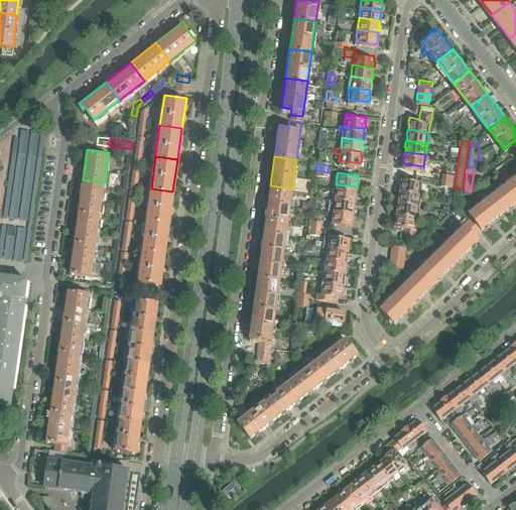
[(505,207),(515,198),(515,172),(493,192),(505,207)]
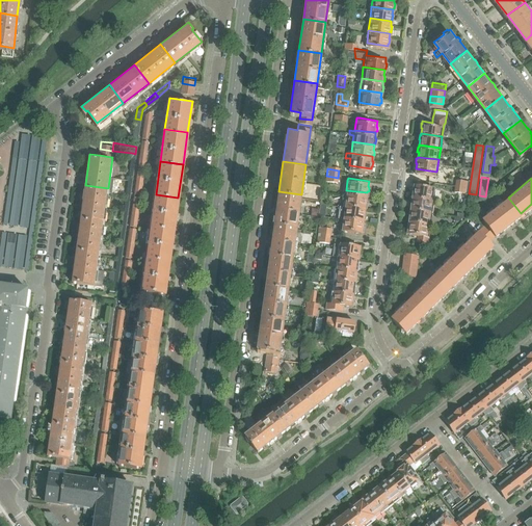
[(467,189),(468,182),(455,181),(454,187),(467,189)]
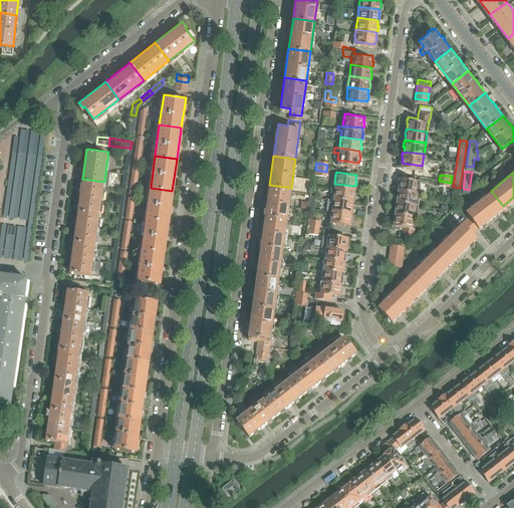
[(419,190),(421,178),(401,176),(400,181),(399,181),(398,185),(399,186),(399,187),(419,190)]
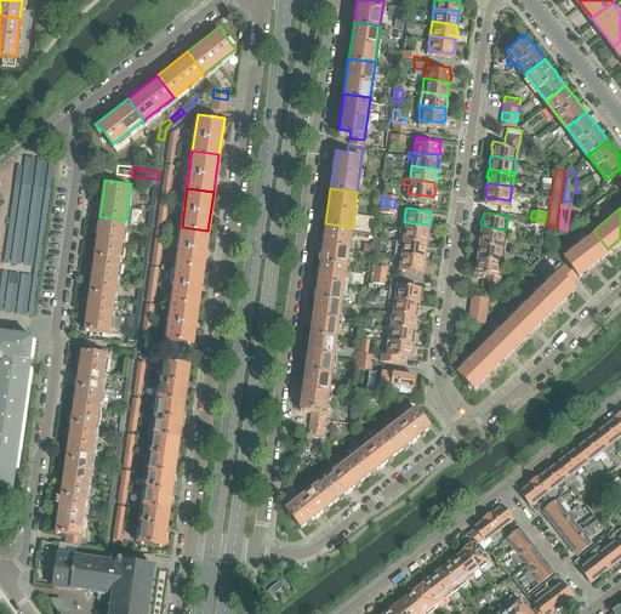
[(121,256),(126,220),(100,216),(95,251),(121,256)]
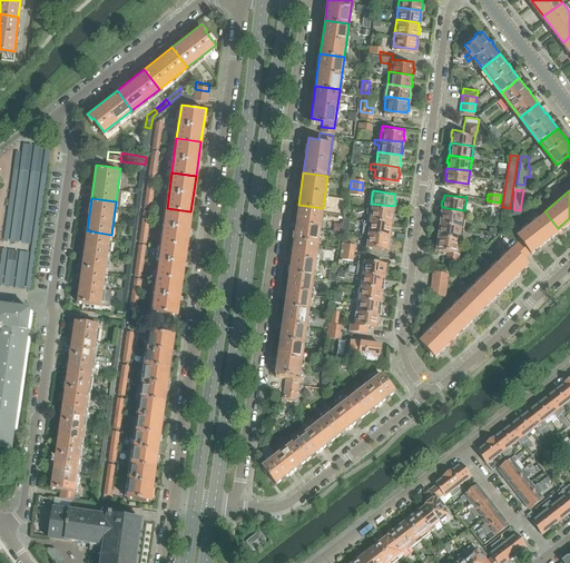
[(371,204),(369,216),(392,219),(392,218),(393,218),(393,213),(393,207),(393,206),(371,204)]
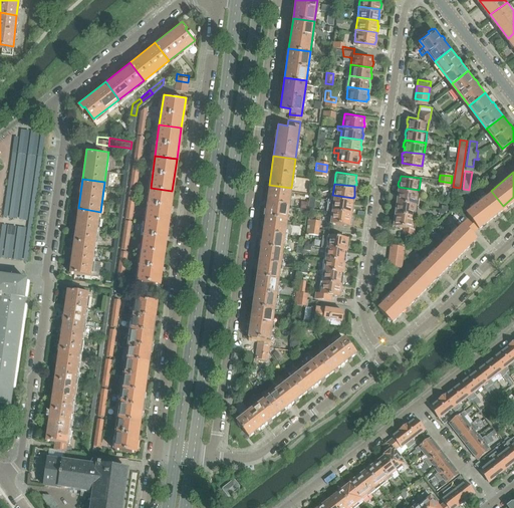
[(287,218),(291,188),(269,185),(265,215),(287,218)]
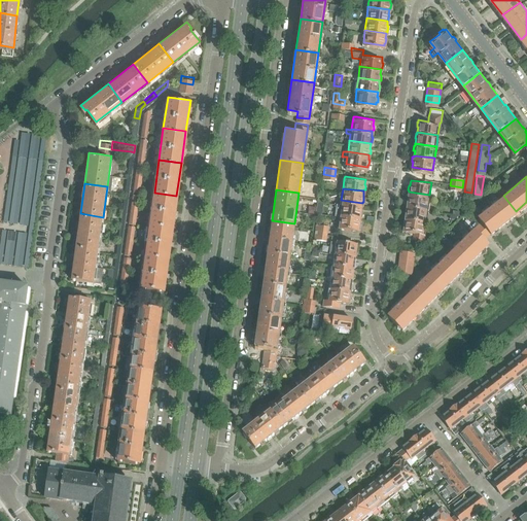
[(407,197),(406,202),(407,202),(407,203),(427,206),(429,195),(409,192),(409,193),(408,198),(407,197)]
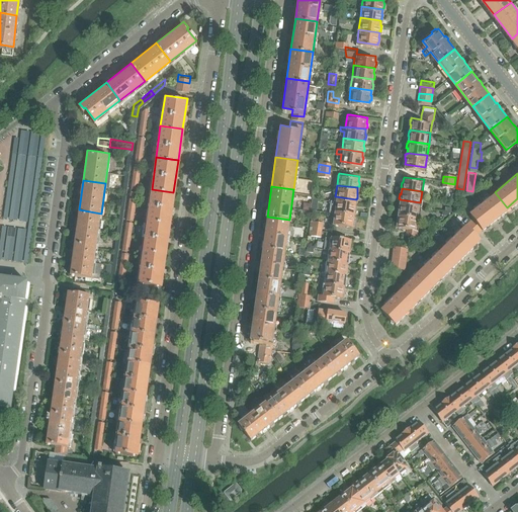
[(169,222),(173,192),(152,189),(147,219),(169,222)]
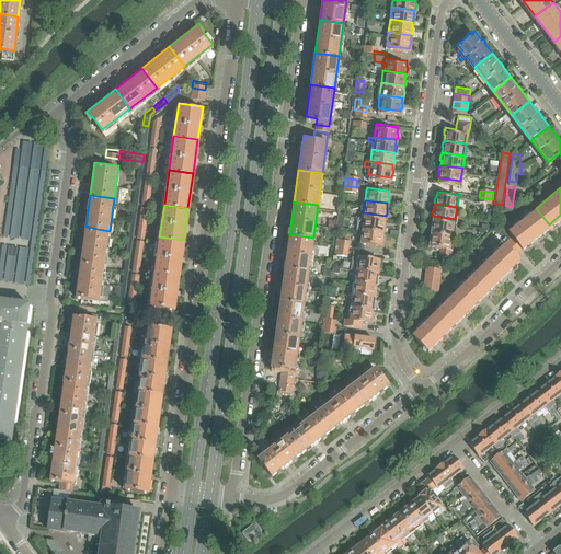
[(524,244),(547,226),(549,224),(536,208),(508,229),(512,232),(522,244),(523,244),(524,244)]
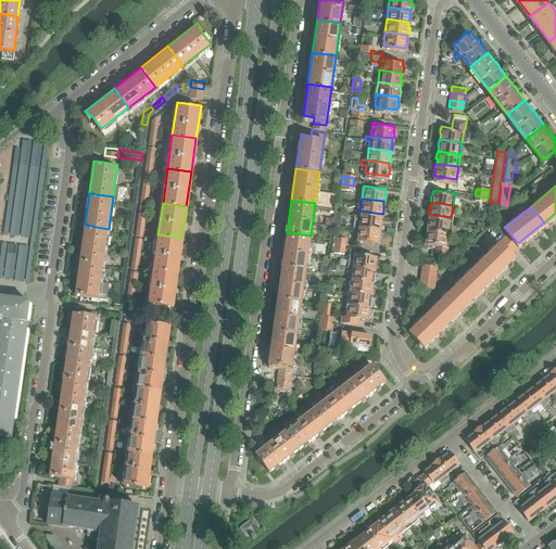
[(355,211),(354,222),(358,224),(380,227),(380,225),(381,225),(382,219),(381,219),(382,215),(382,214),(359,211),(355,211)]
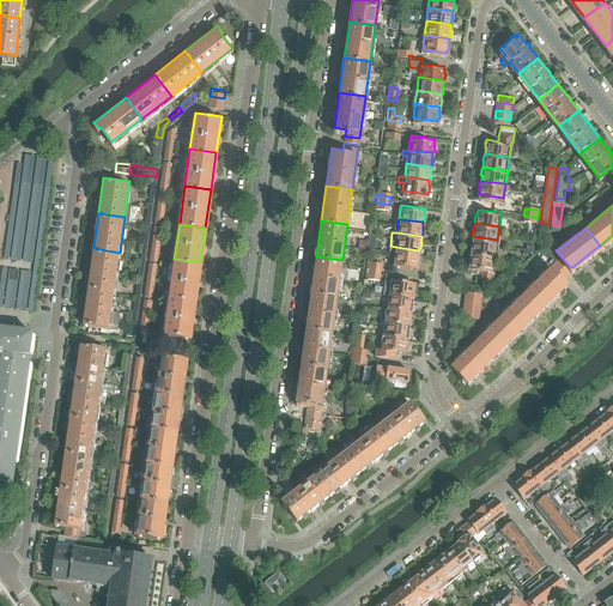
[(471,243),(471,248),(472,248),(472,250),(496,254),(497,241),(497,240),(473,236),(473,237),(473,238),(473,243),(471,243)]
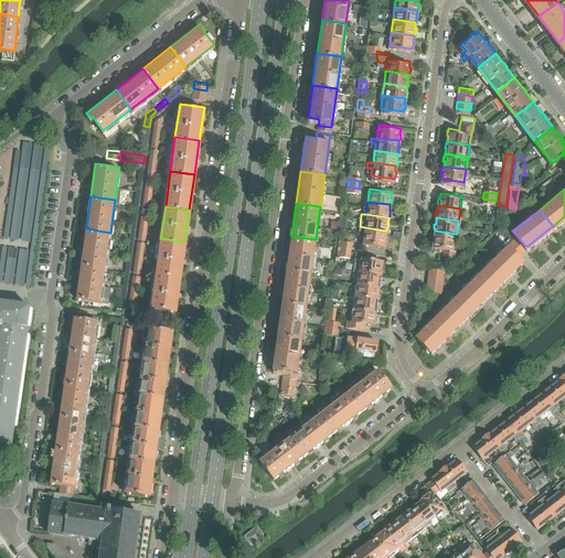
[(364,227),(362,240),(384,243),(385,240),(386,242),(387,236),(385,236),(386,232),(386,231),(364,227)]
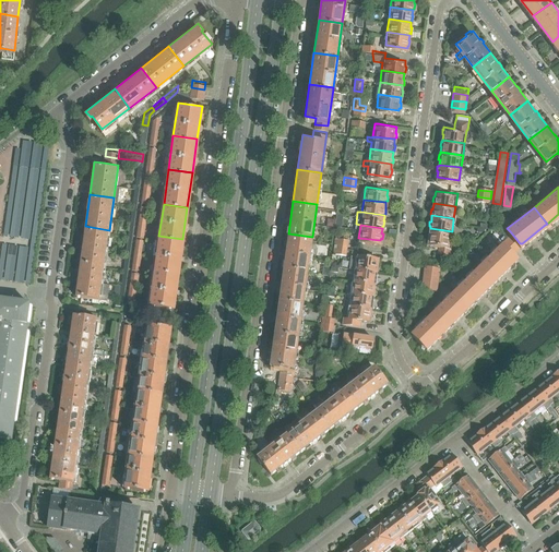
[(105,264),(109,230),(85,226),(81,261),(105,264)]
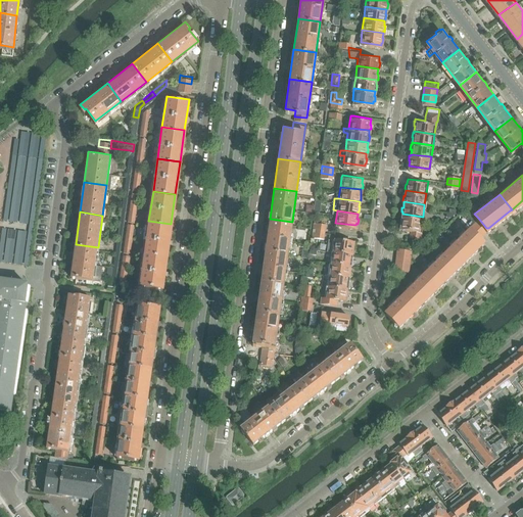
[(420,235),(423,217),(402,214),(401,219),(400,219),(399,224),(400,224),(400,226),(411,227),(410,234),(420,235)]
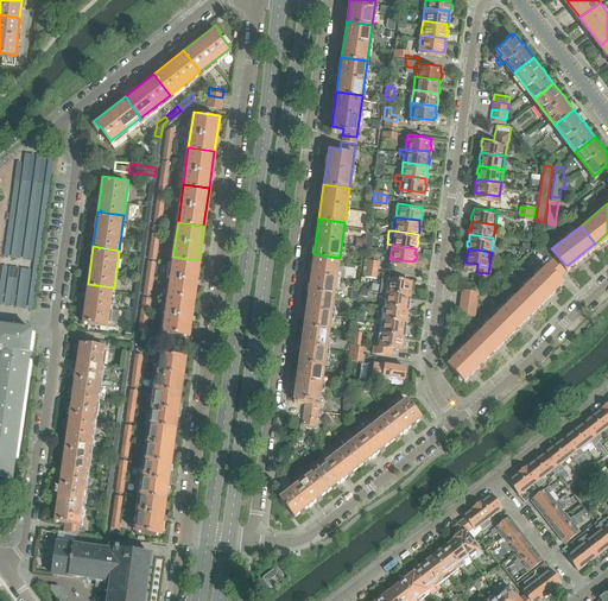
[(371,254),(372,251),(365,251),(363,263),(378,264),(379,255),(371,254)]
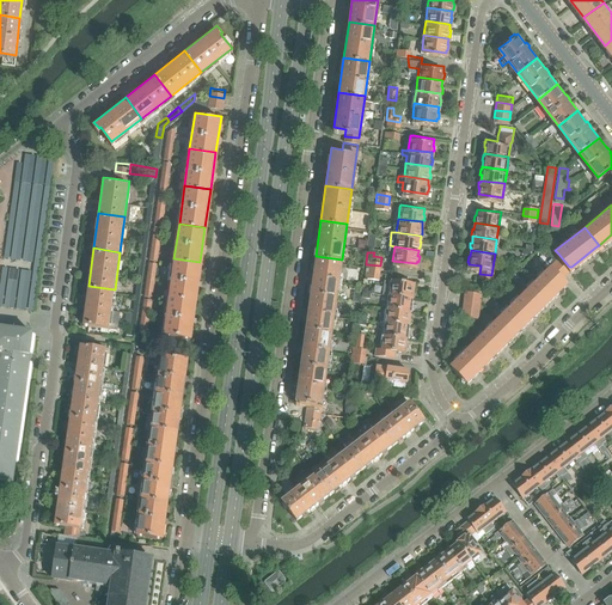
[(561,275),(569,267),(558,254),(549,263),(550,264),(561,275)]
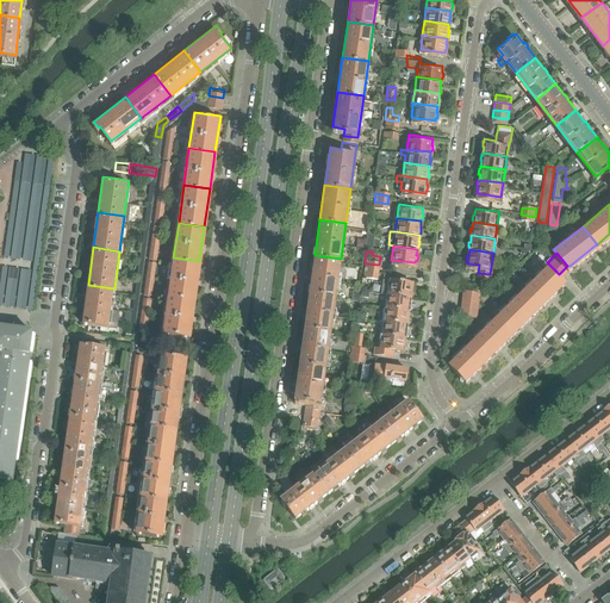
[(336,294),(338,277),(341,259),(315,255),(310,291),(336,294)]
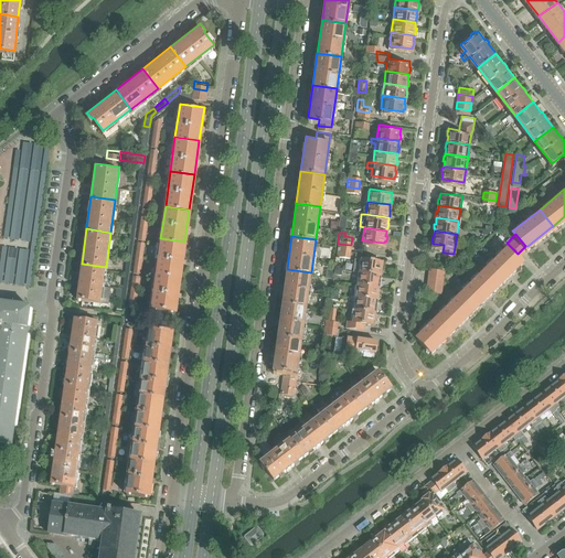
[(180,277),(182,263),(184,242),(160,238),(156,272),(180,277)]
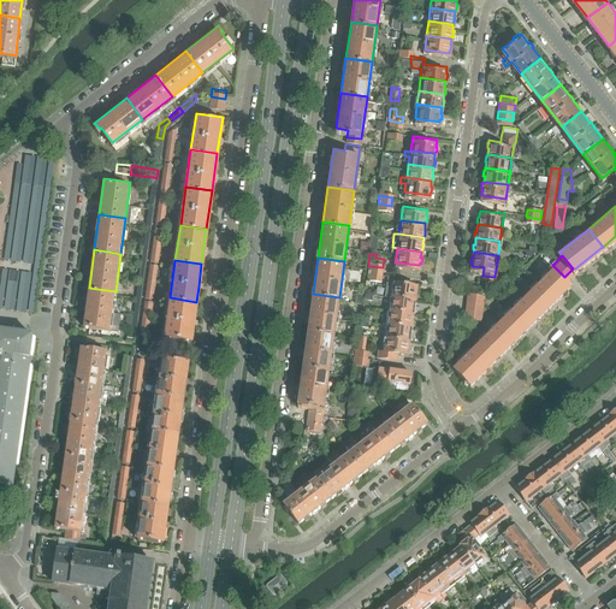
[(381,276),(383,267),(368,266),(367,273),(381,276)]
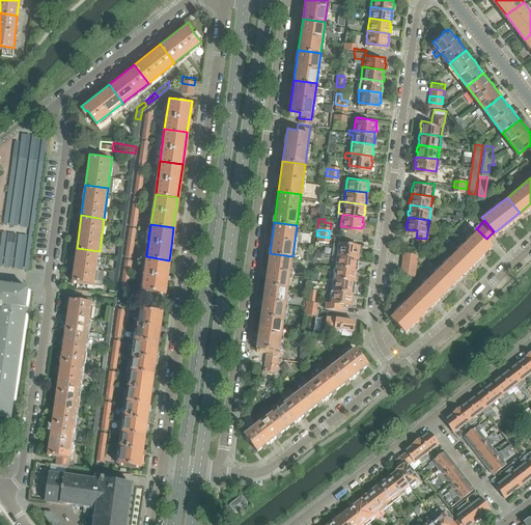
[(469,266),(481,253),(491,243),(486,239),(477,229),(454,251),(469,266)]
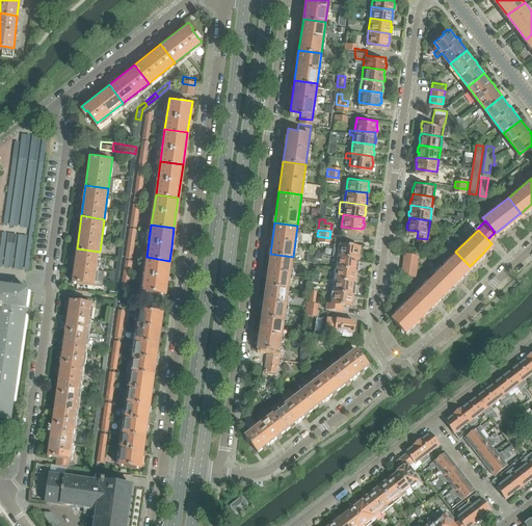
[(132,254),(134,238),(128,237),(126,253),(132,254)]
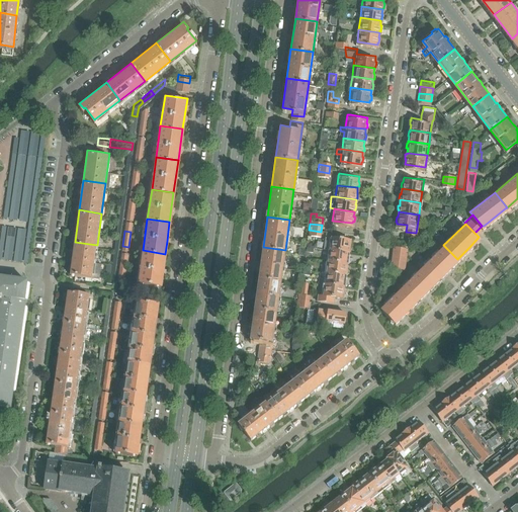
[(325,233),(324,245),(329,245),(349,248),(349,247),(350,247),(351,242),(350,242),(351,236),(330,233),(330,234),(325,233)]
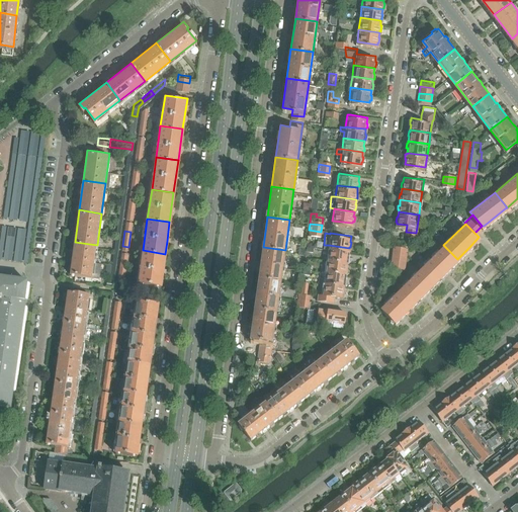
[(93,273),(97,245),(75,242),(71,270),(87,273),(87,276),(91,277),(91,273),(93,273)]
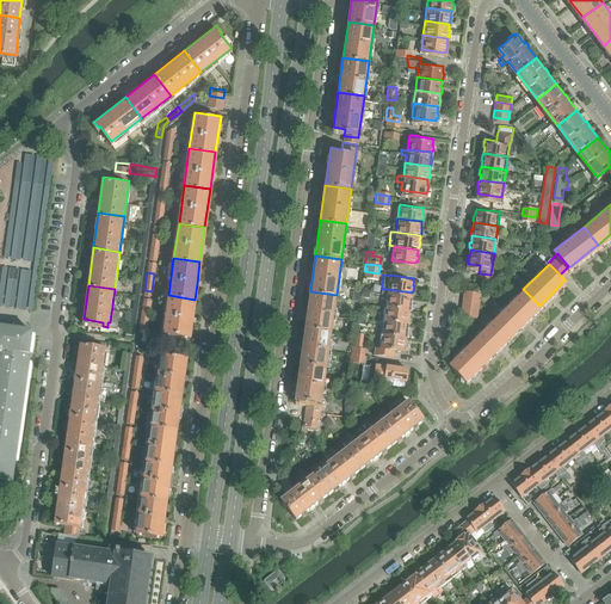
[(480,297),(481,288),(466,285),(464,295),(480,297)]
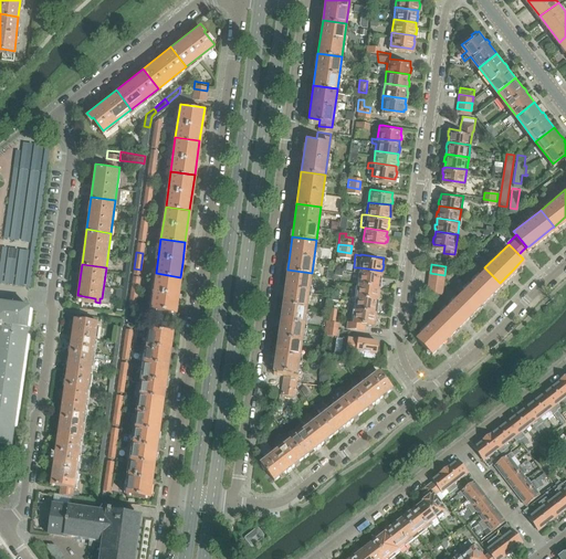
[(359,267),(357,280),(379,283),(380,281),(381,282),(381,276),(380,275),(381,271),(359,267)]
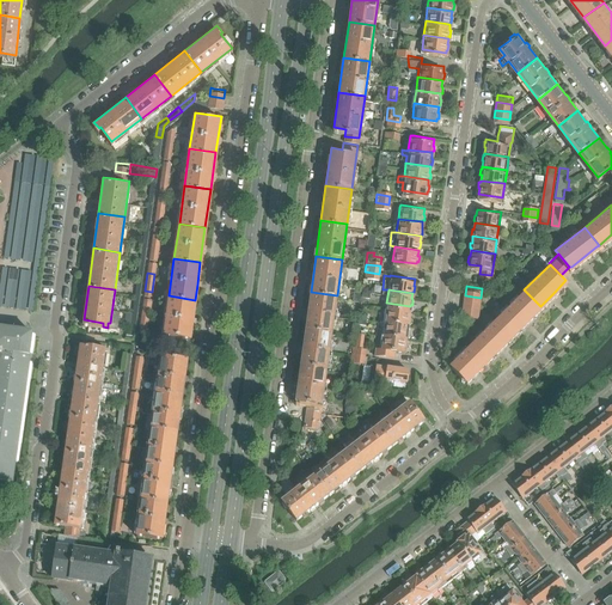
[(514,331),(530,317),(540,306),(524,289),(499,316),(514,331)]
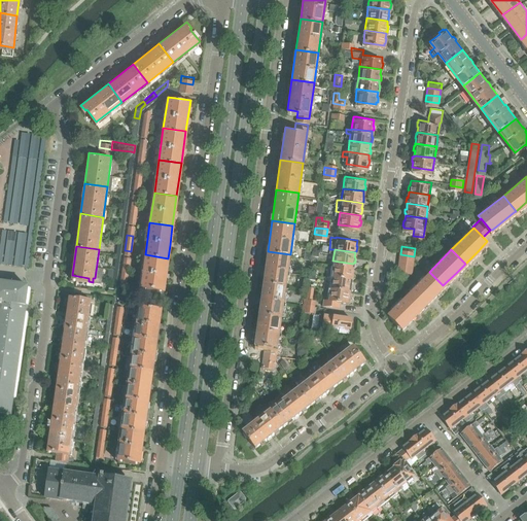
[(286,283),(290,254),(268,251),(264,280),(286,283)]
